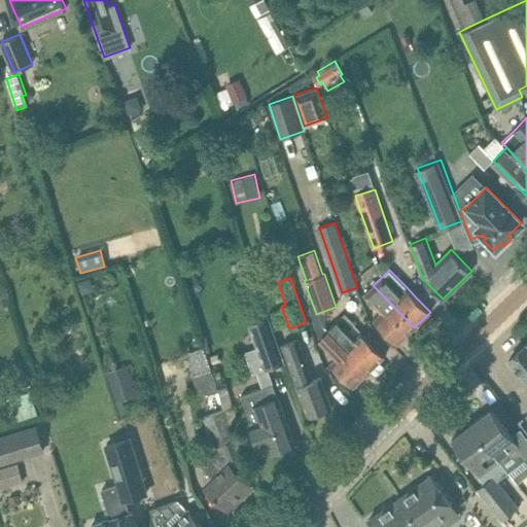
[(373,285),(363,294),(381,312),(374,319),(384,328),(398,344),(414,327),(373,285)]
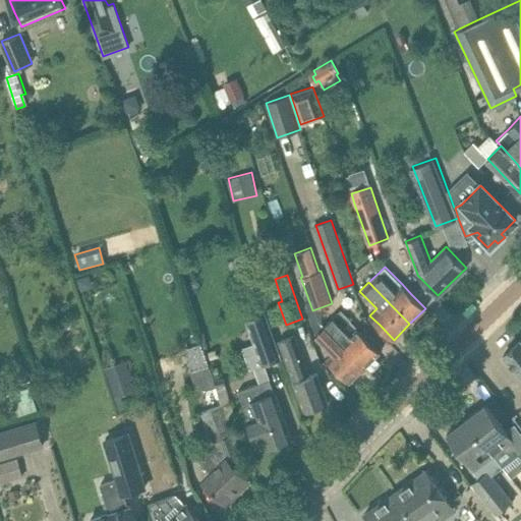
[(340,310),(325,326),(364,366),(381,351),(357,329),(350,336),(342,328),(349,321),(340,310)]
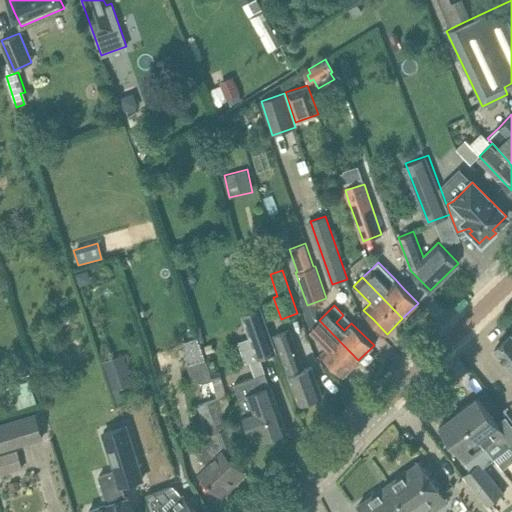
[(277,352),(262,306),(243,313),(258,358),(277,352)]
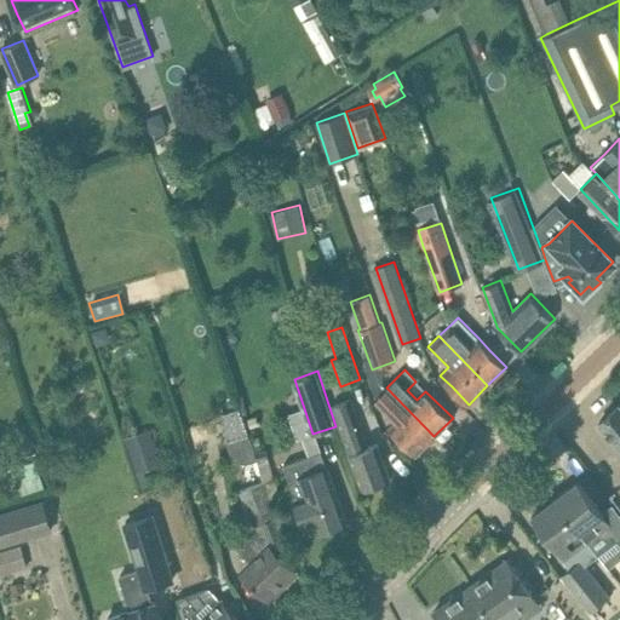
[(389,426),(399,437),(415,454),(434,436),(386,388),(382,383),(372,392),(377,397),(377,399),(397,419),(389,426)]
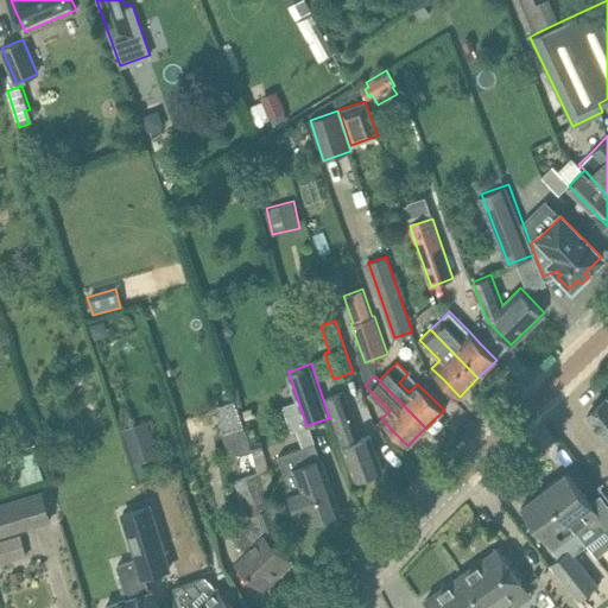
[(325,398),(347,458),(355,480),(382,470),(374,448),(369,435),(360,437),(347,401),(346,401),(341,392),(325,398)]
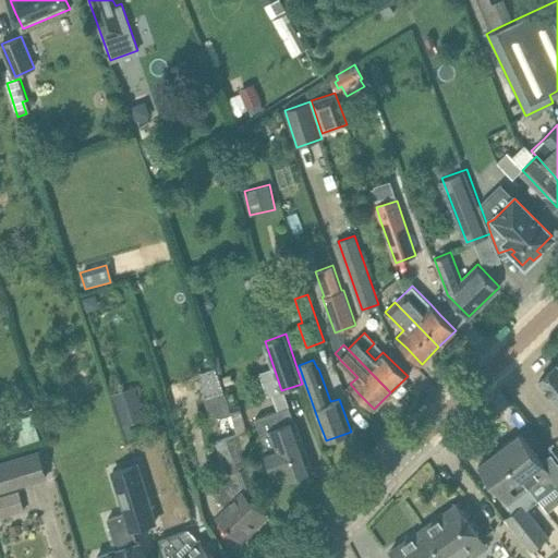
[(538,380),(557,401),(557,365),(557,364),(538,380)]
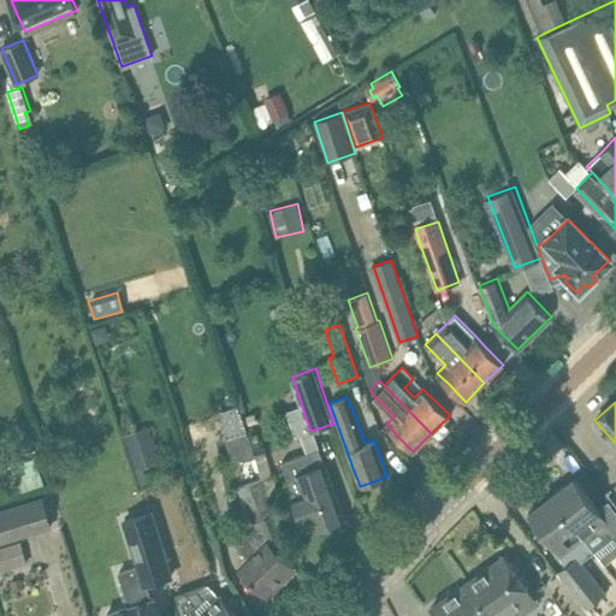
[(235,433),(225,437),(232,457),(246,460),(255,456),(254,451),(247,430),(240,408),(238,404),(230,407),(227,408),(229,414),(235,433)]
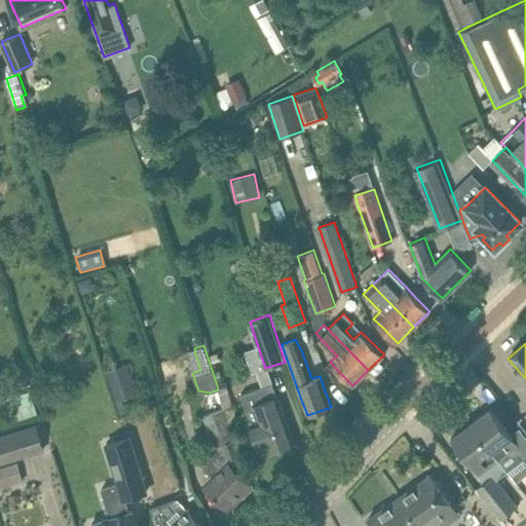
[(126,364),(103,372),(117,415),(126,412),(122,399),(137,393),(126,364)]
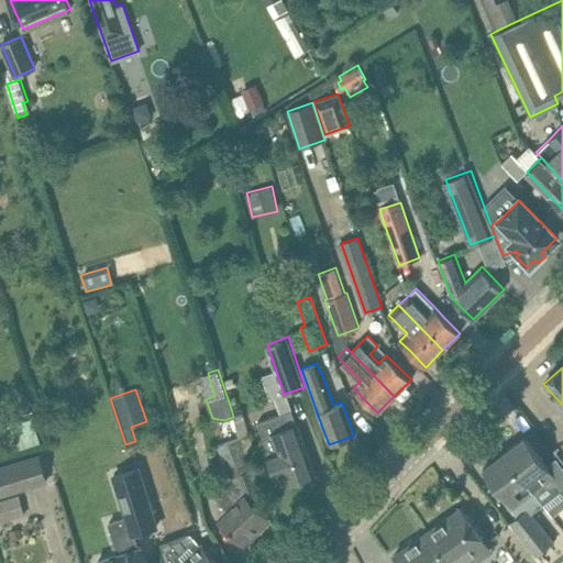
[(242,409),(232,412),(233,417),(236,429),(246,426),(242,409)]
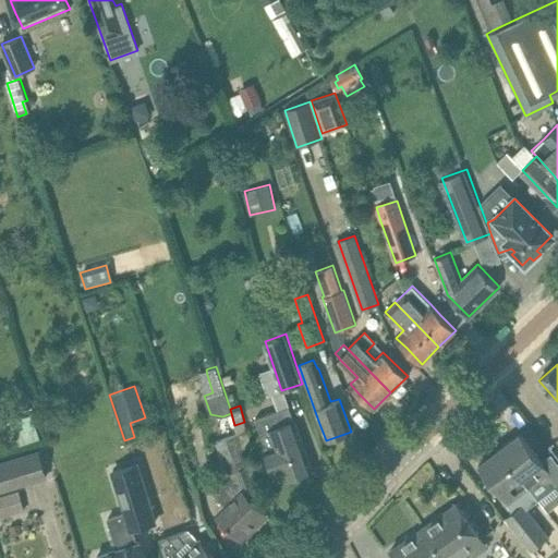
[(283,472),(286,478),(313,470),(295,420),(294,420),(290,405),(256,417),(266,448),(264,449),(274,476),(283,472)]
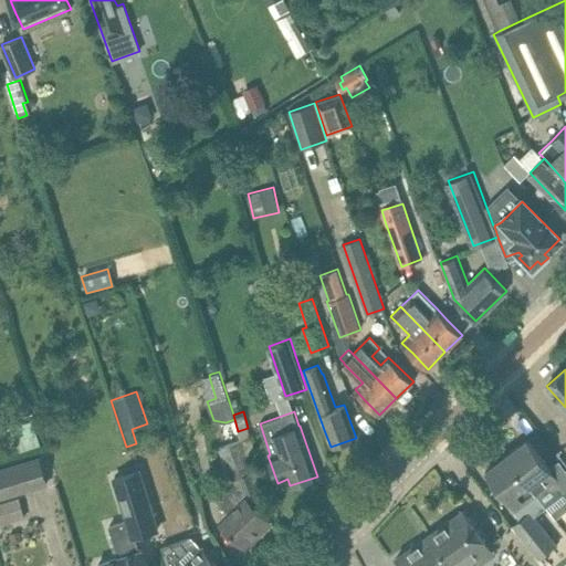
[(527,438),(506,454),(537,494),(545,505),(546,507),(547,506),(547,505),(558,496),(559,498),(564,494),(565,496),(565,469),(556,477),(548,465),(527,438)]
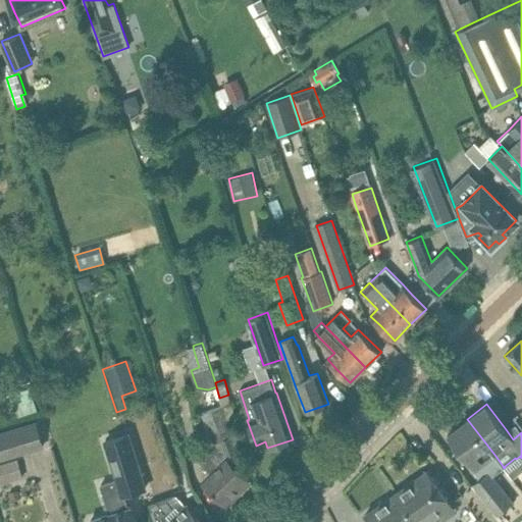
[(213,444),(210,452),(200,462),(212,474),(205,482),(226,504),(249,482),(226,460),(240,456),(235,444),(237,442),(223,405),(202,413),(213,444)]
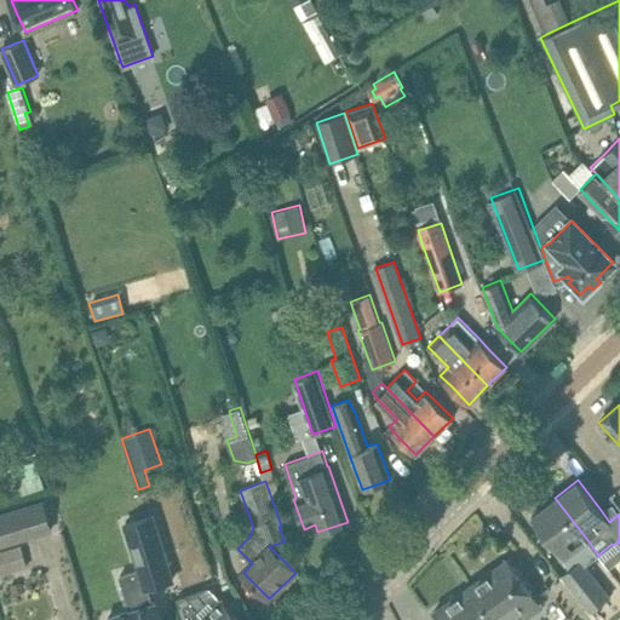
[(543,507),(532,515),(546,534),(556,546),(566,558),(567,557),(589,541),(555,498),(552,499),(547,497),(541,501),(543,507)]
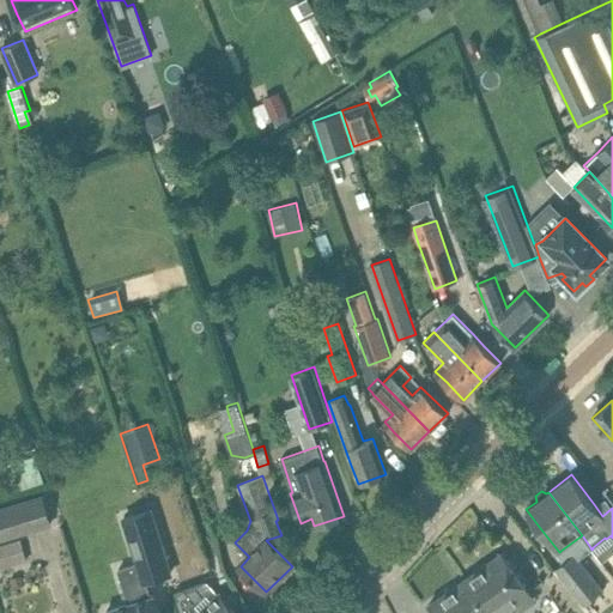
[(0,539),(53,523),(44,496),(0,509),(0,539)]
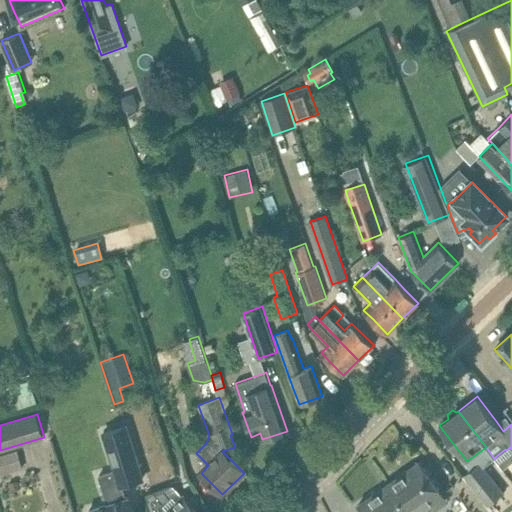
[(104,432),(115,470),(99,475),(108,504),(89,510),(89,511),(132,511),(128,498),(125,499),(121,485),(142,479),(126,425),(104,432)]
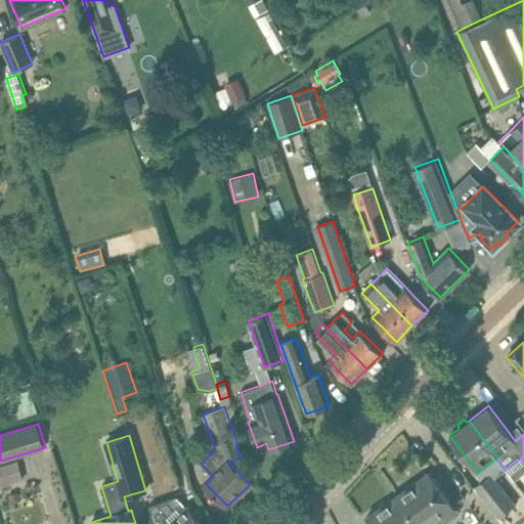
[(17,460),(0,465),(0,487),(25,480),(17,460)]
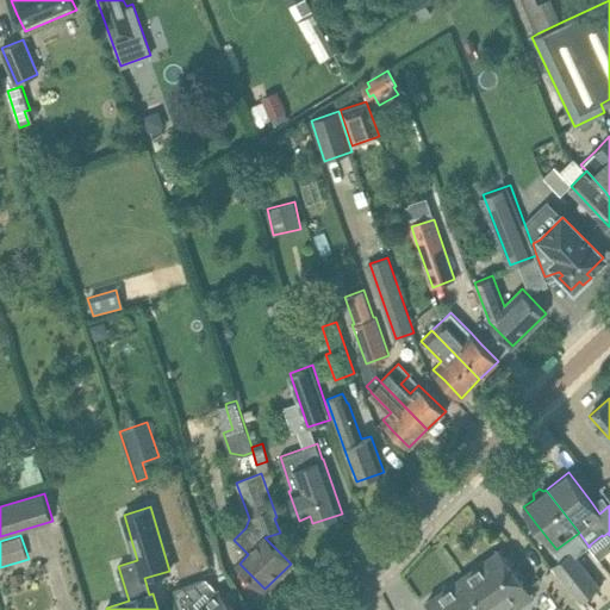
[(500,549),(464,576),(487,609),(505,609),(514,604),(510,601),(528,589),(500,549)]
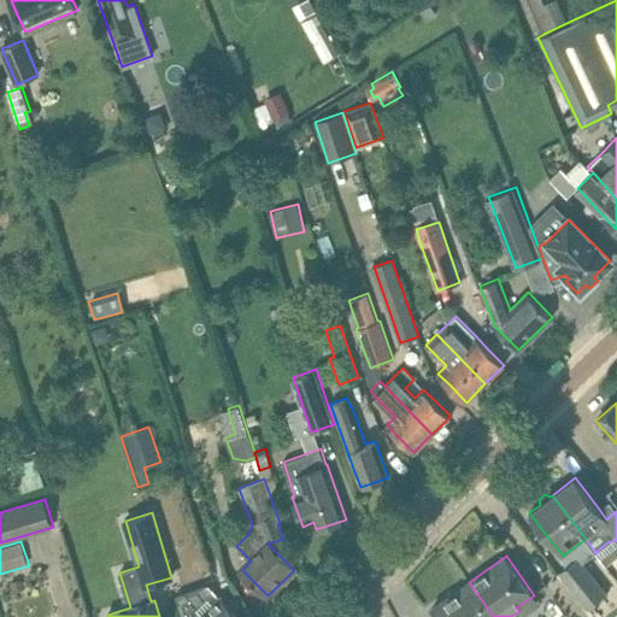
[(579,557),(570,563),(558,573),(588,610),(607,593),(579,557)]
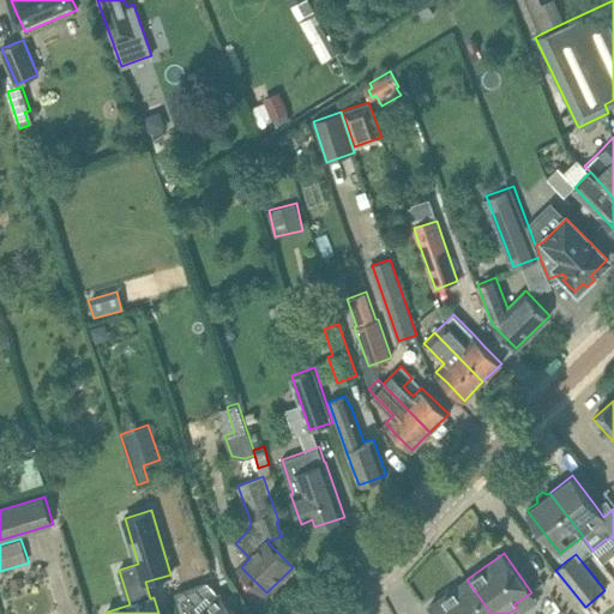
[(491,613),(467,579),(429,606),(434,613),(491,613)]
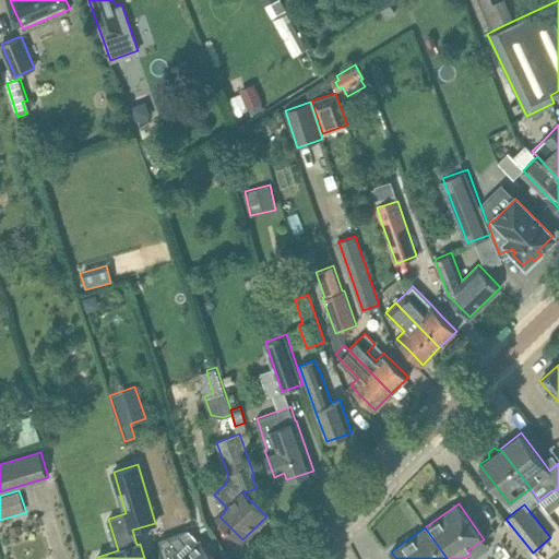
[(166,558),(218,558),(201,540),(200,540),(188,528),(159,539),(166,558)]
